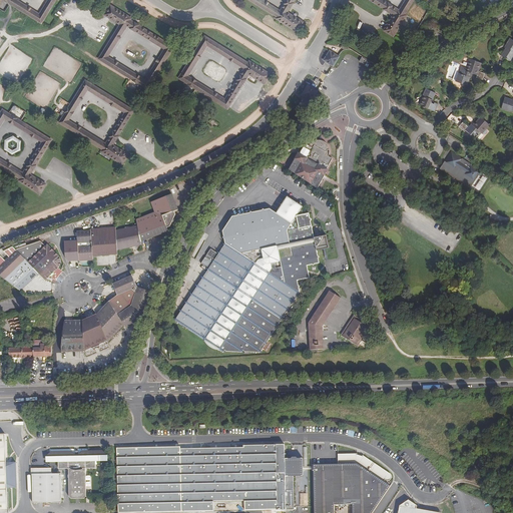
[(3,0),(43,23),(56,0),(3,0)]
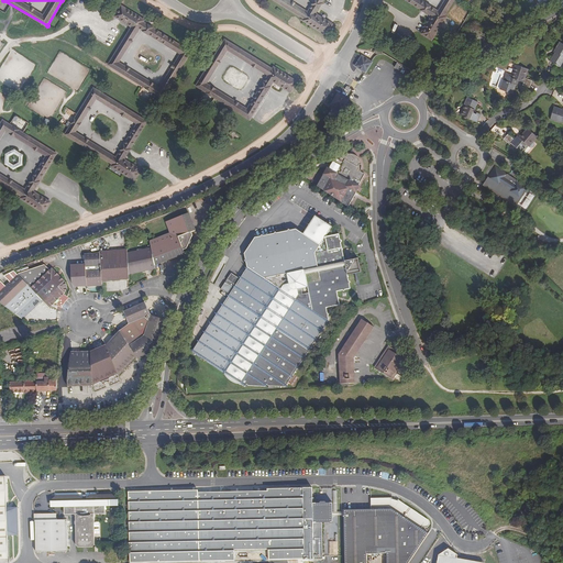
[(304,20),(327,34),(333,24),(327,20),(316,13),(323,0),(274,0),(296,13),(300,15),(305,18),(304,20)]
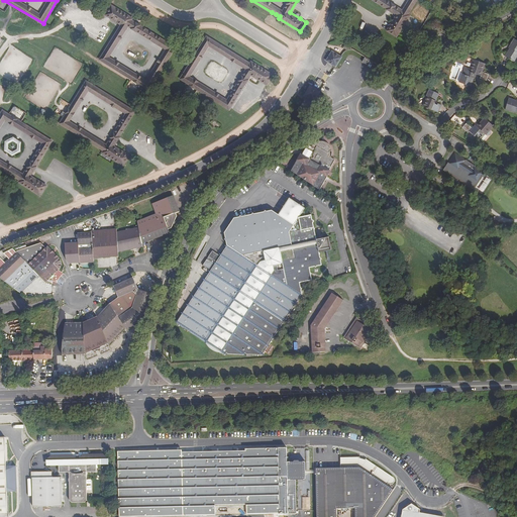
[(409,15),(407,14),(415,0),(373,0),(397,14),(387,30),(396,36),(409,15)]
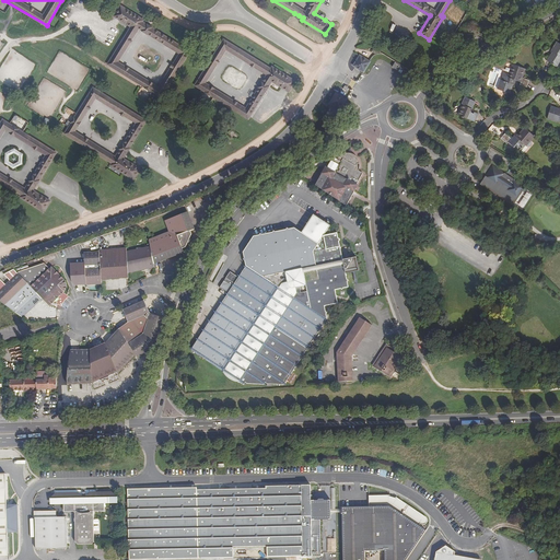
[(151,28),(147,25),(142,22),(143,20),(120,6),(114,16),(121,21),(131,27),(107,65),(141,85),(152,93),(161,97),(189,51),(151,28)]
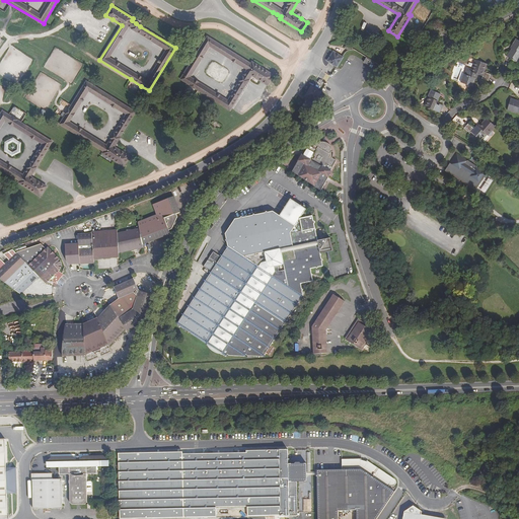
[(251,63),(247,60),(242,58),(207,36),(181,79),(231,108),(252,74),(262,79),(268,83),(274,74),(252,61),(251,63)]
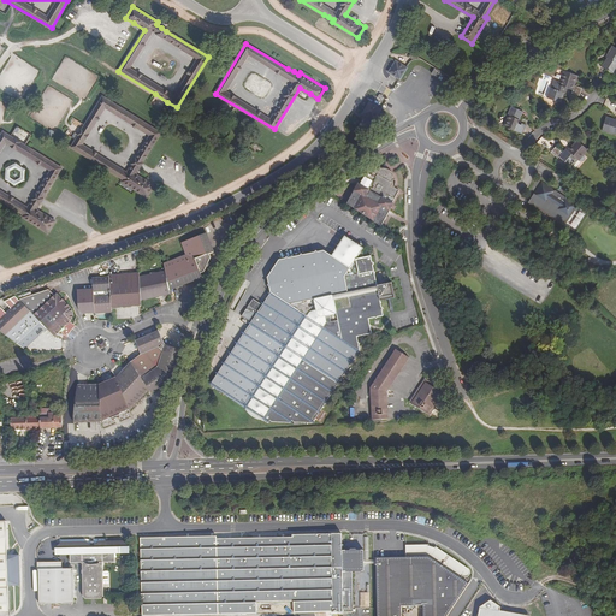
[(608,59),(603,66),(612,73),(615,67),(615,47),(612,46),(606,55),(609,57),(608,59)]
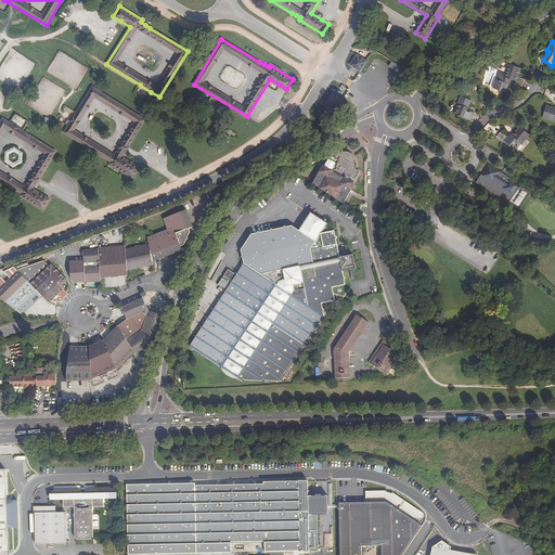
[(350,65),(360,72),(366,61),(365,61),(357,55),(350,65)]
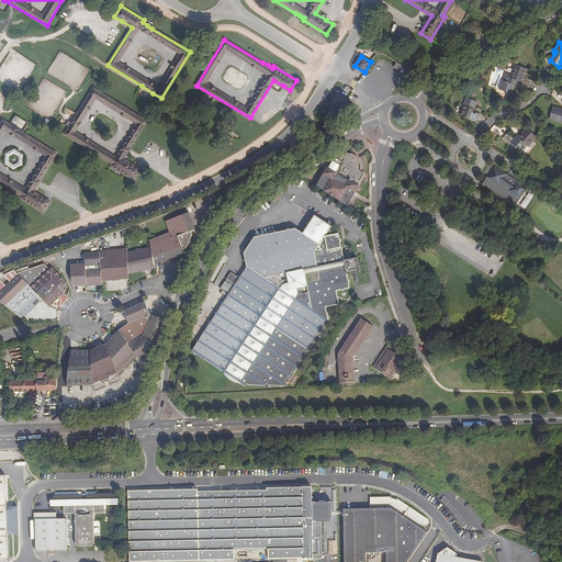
[(503,80),(499,89),(512,93),(517,80),(523,82),(521,85),(529,88),(531,80),(525,78),(528,69),(515,65),(510,77),(505,76),(504,80),(503,80)]
